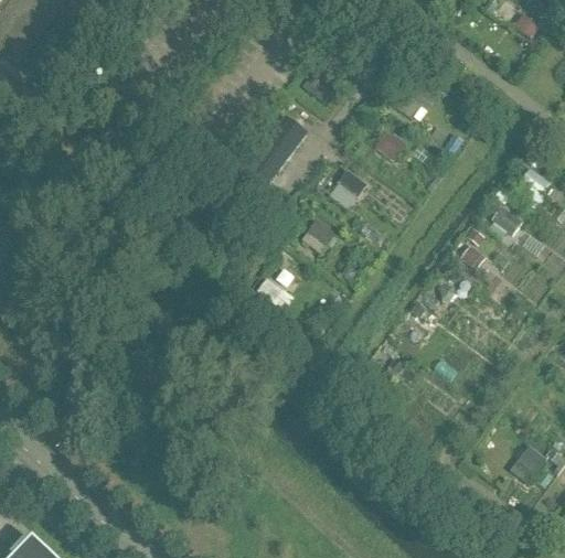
[(513,25),(529,36),(537,24),(522,13),(513,25)]
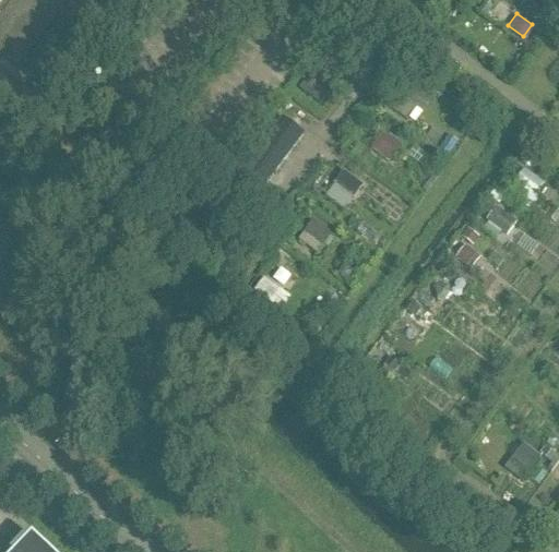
[(424,92),(409,82),(402,93),(416,103),(424,92)]
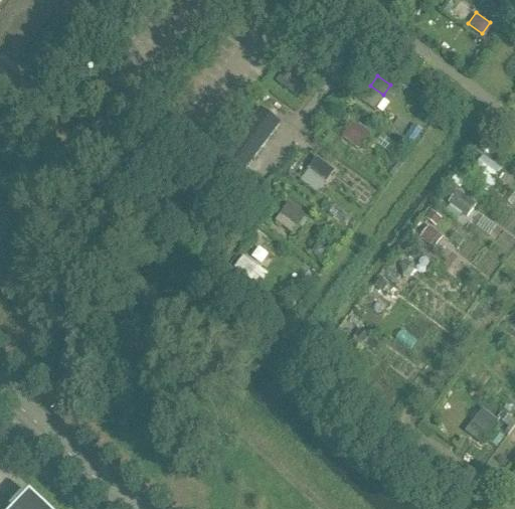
[(221,156),(240,171),(279,120),(260,105),(221,156)]
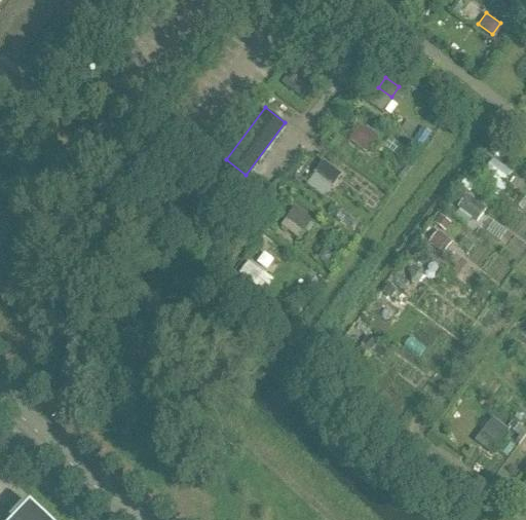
[(357,123),(348,134),(366,147),(374,137),(357,123)]
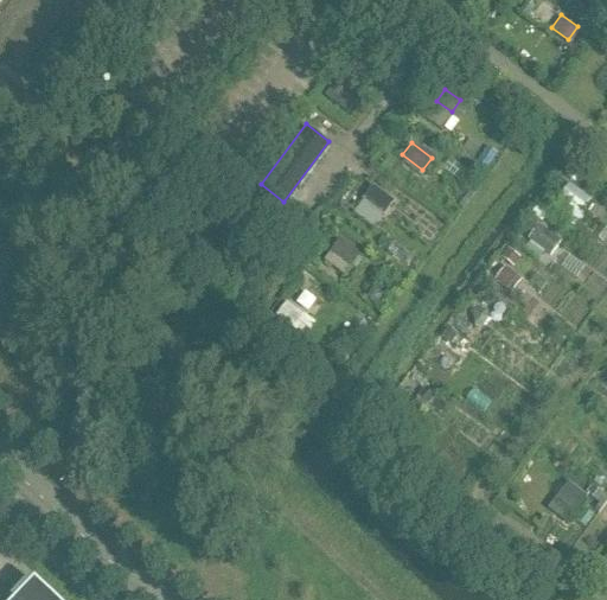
[(462,179),(471,170),(449,154),(442,164),(462,179)]
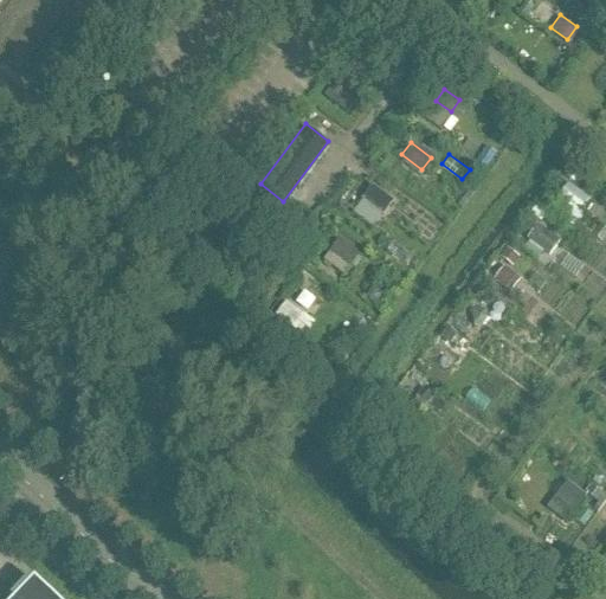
[(567,180),(558,193),(580,210),(590,197),(567,180)]
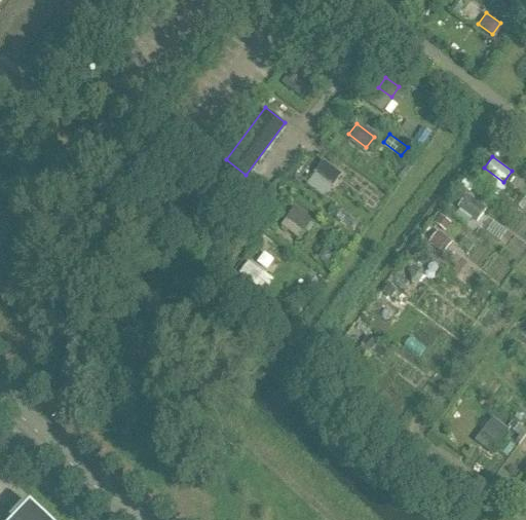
[(340,172),(324,158),(315,170),(332,182),(340,172)]
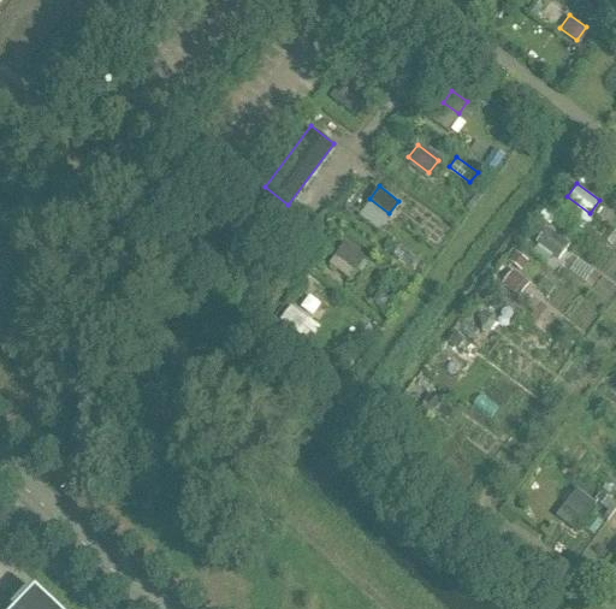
[(535,238),(558,255),(568,242),(545,225),(535,238)]
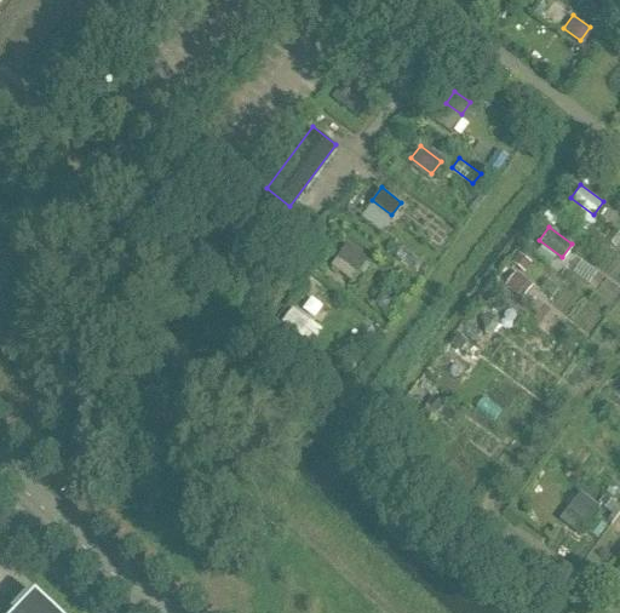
[(339,251),(360,267),(367,257),(346,241),(339,251)]
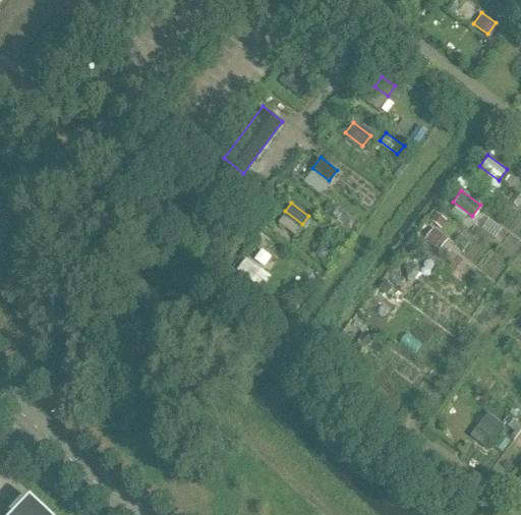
[(429,217),(440,224),(445,218),(435,210),(429,217)]
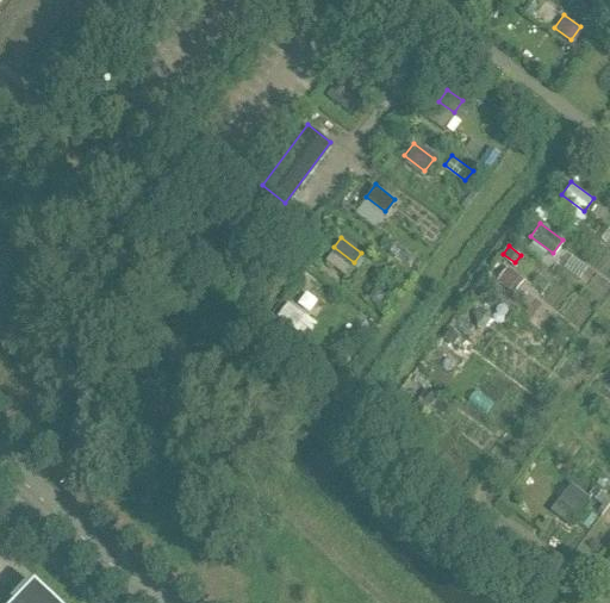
[(497,277),(511,287),(521,275),(506,265),(497,277)]
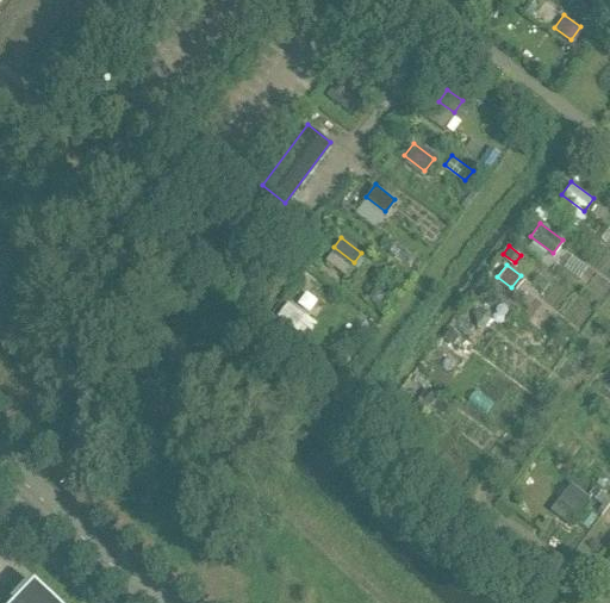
[(277,315),(293,328),(305,312),(287,299),(277,315)]
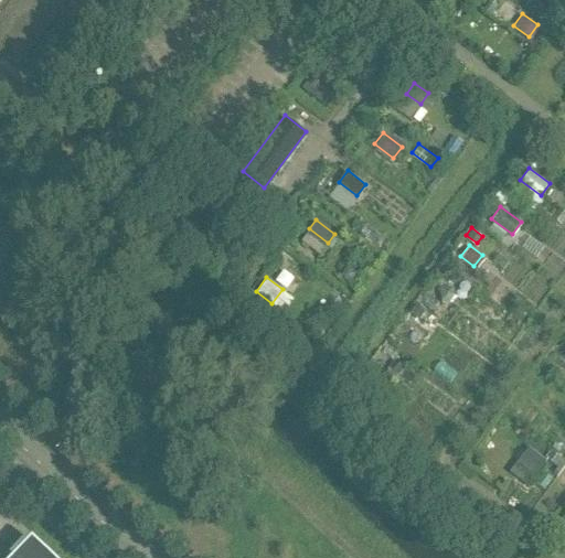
[(440,287),(441,299),(448,298),(454,292),(452,286),(440,287)]
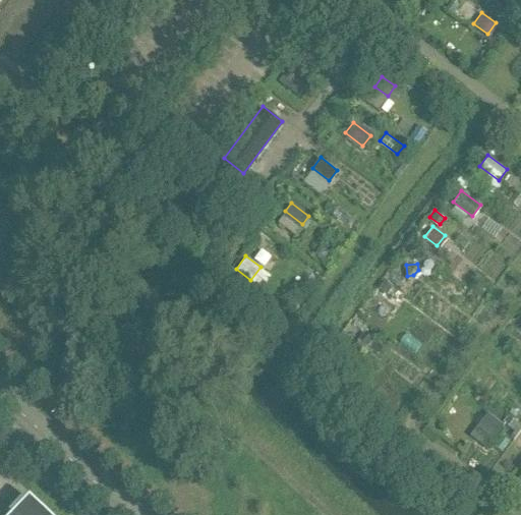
[(384,279),(379,286),(386,291),(391,284),(384,279)]
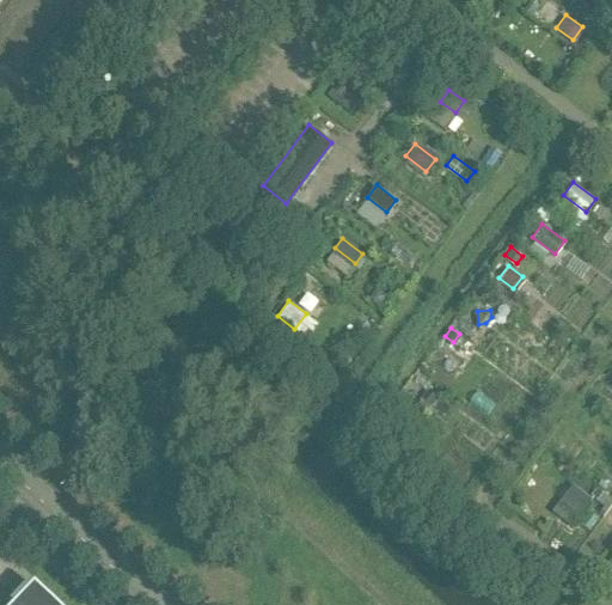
[(439,361),(450,370),(460,355),(450,347),(439,361)]
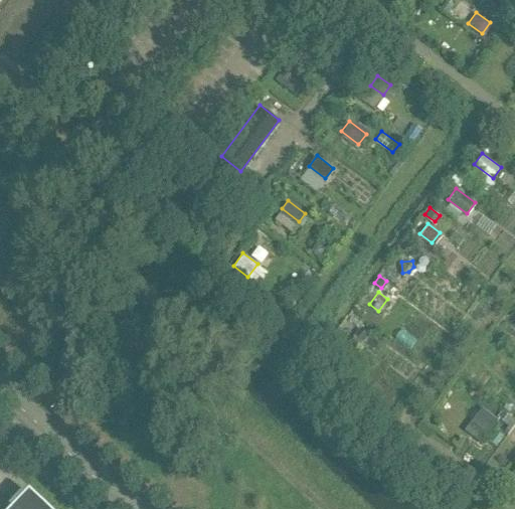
[(359,326),(354,332),(362,339),(367,333),(359,326)]
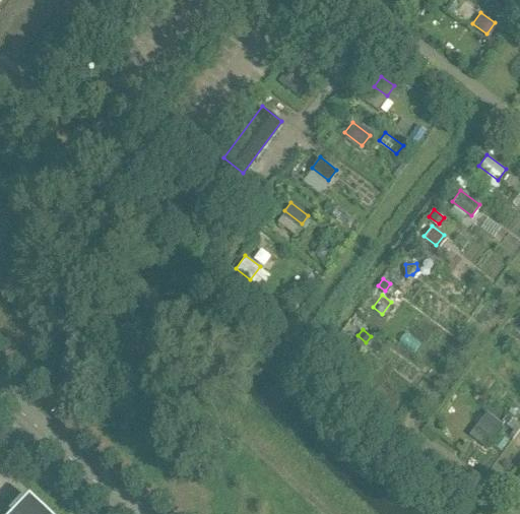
[(334,359),(327,354),(321,361),(329,367),(334,359)]
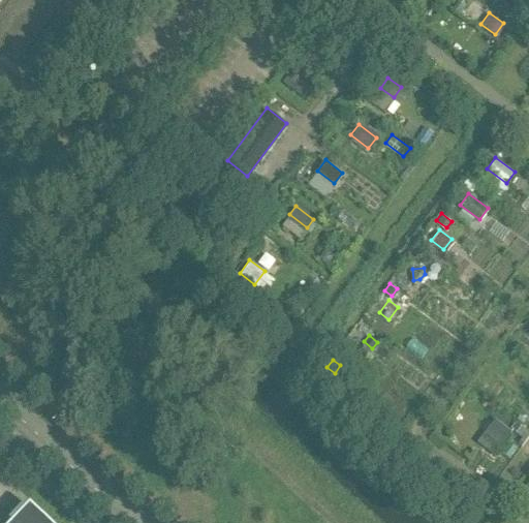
[(495,419),(487,430),(501,441),(510,429),(495,419)]
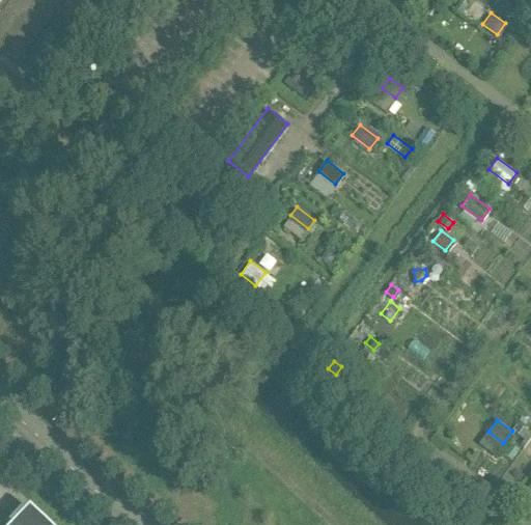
[(518,422),(512,429),(525,437),(529,431),(518,422)]
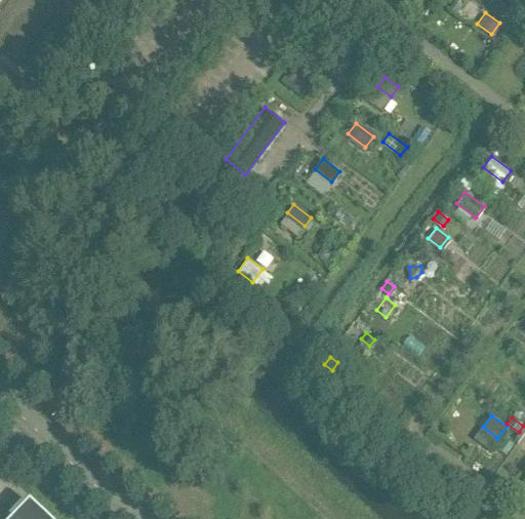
[(10,518),(9,518),(49,518),(29,498),(28,500),(25,497),(8,515),(10,518)]
